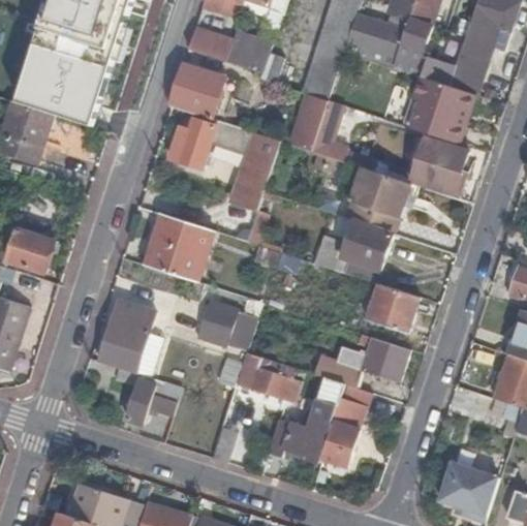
[(21,0),(18,9),(51,21),(58,0),(79,0),(113,10),(116,0),(21,0)]
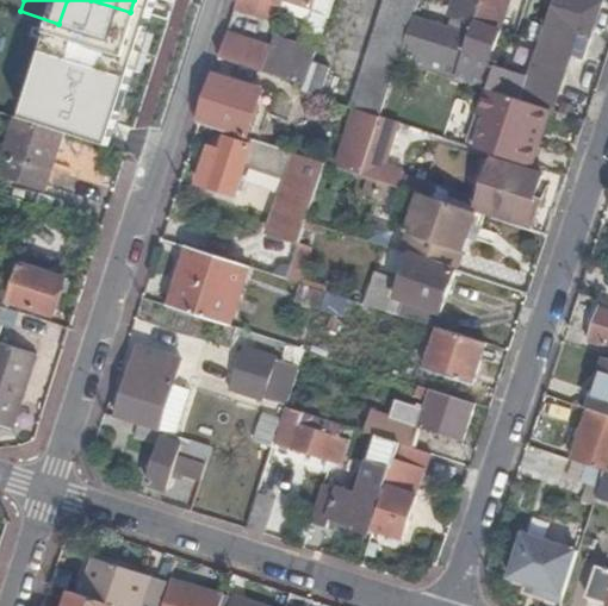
[(50,36),(30,91),(85,111),(121,14),(81,0),(67,42),(50,36)]
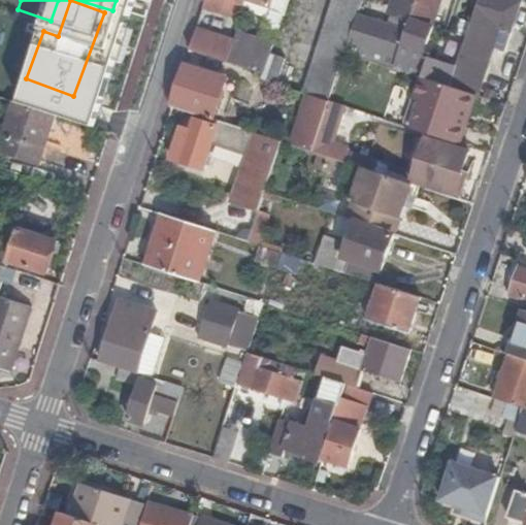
[(129,129),(171,0),(143,0),(104,121),(129,129)]
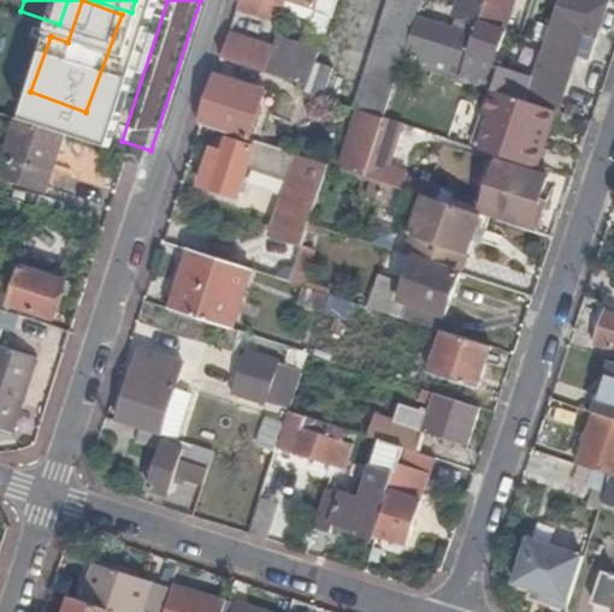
[(311,17),(314,0),(236,0),(235,5),(270,16),(277,18),(278,15),(288,17),(290,11),(311,17)]
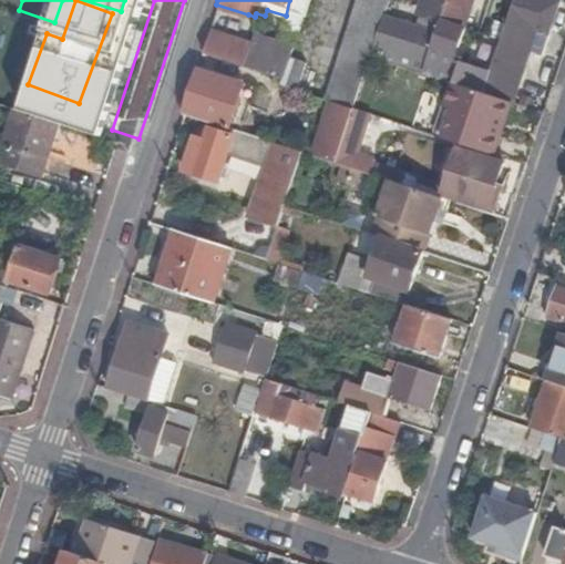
[(299,22),(305,0),(289,0),(286,16),(285,18),(299,22)]
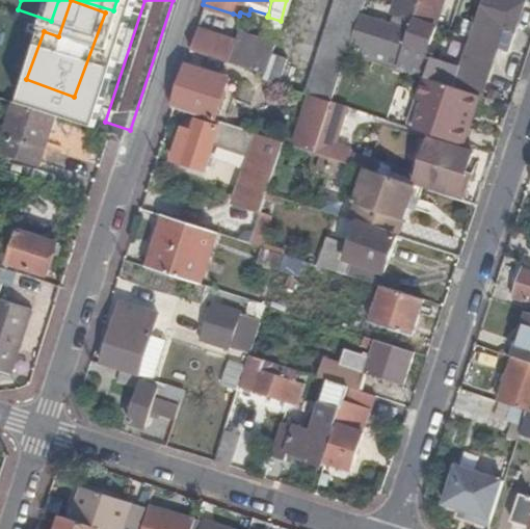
[(356,16),(362,0),(333,0),(303,91),(309,93),(329,100),(345,51),(356,16)]
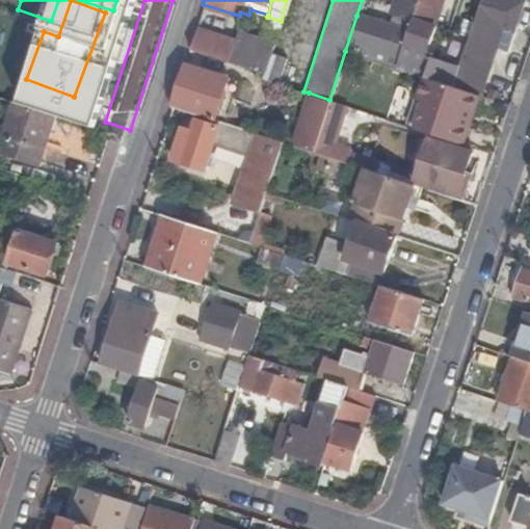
[(413,11),(416,0),(397,0),(395,5),(407,9),(413,11)]
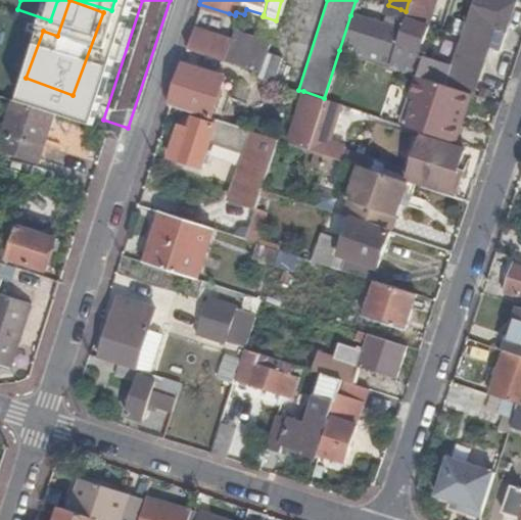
[(409,0),(406,11),(404,16),(404,17),(425,25),(432,0),(409,0)]
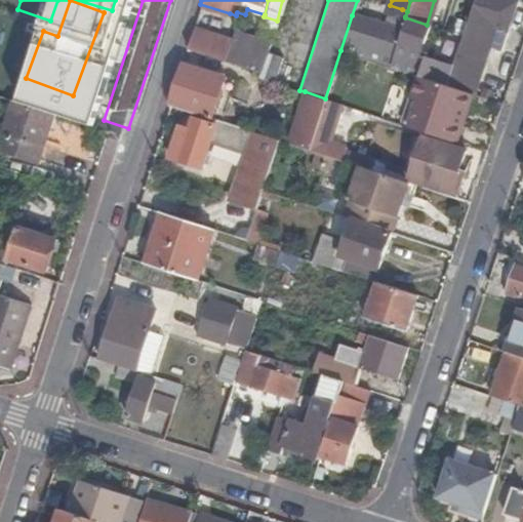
[(516,1),(513,0),(473,0),(456,50),(445,85),(472,93),(483,58),(493,27),(507,31),(516,1)]
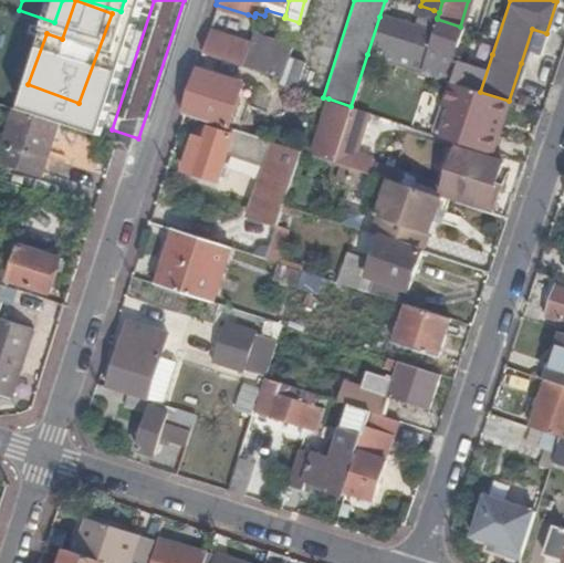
[(248,14),(216,4),(201,50),(241,64),(250,38),(241,34),(248,14)]
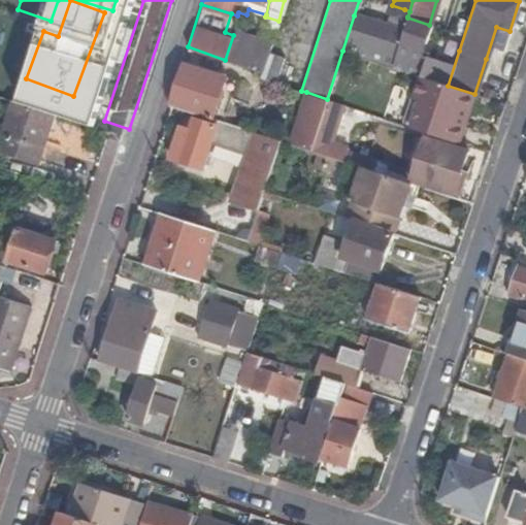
[(392,67),(399,43),(406,20),(392,14),(388,26),(354,15),(342,51),(392,67)]
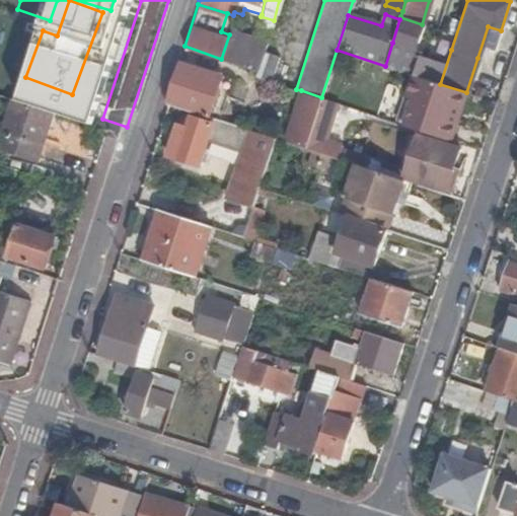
[(414,50),(422,24),(400,17),(399,19),(392,43),(414,50)]
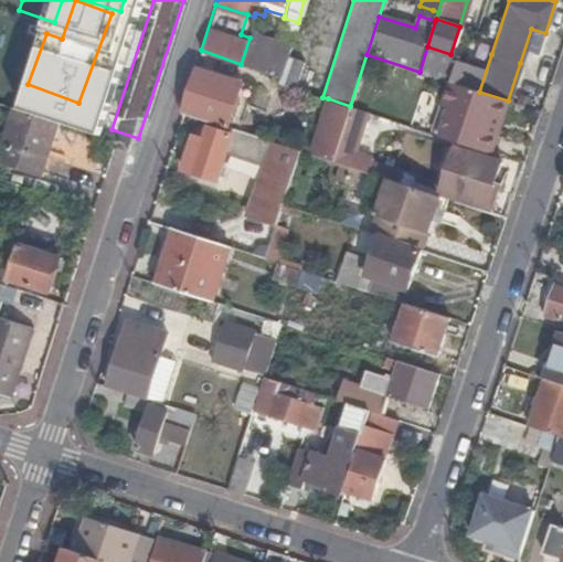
[(287,56),(289,49),(251,35),(250,38),(241,64),(240,65),(280,78),(287,56)]
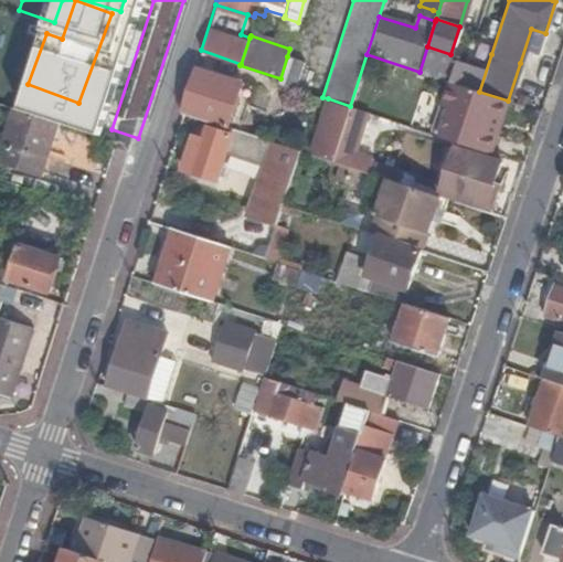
[(279,84),(295,88),(303,61),(287,56),(280,78),(279,84)]
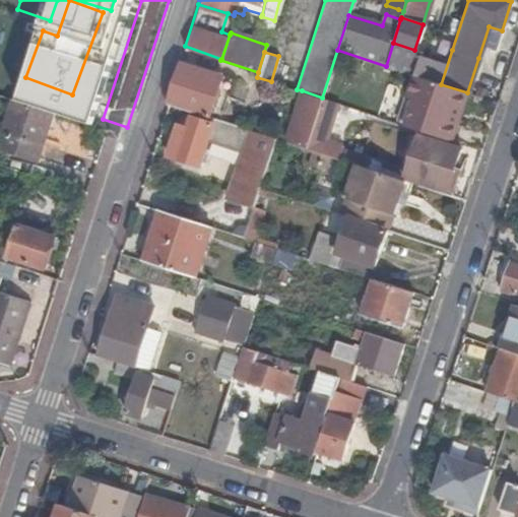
[(221,75),(180,62),(167,103),(208,116),(212,102),(218,103),(219,98),(214,95),(221,75)]
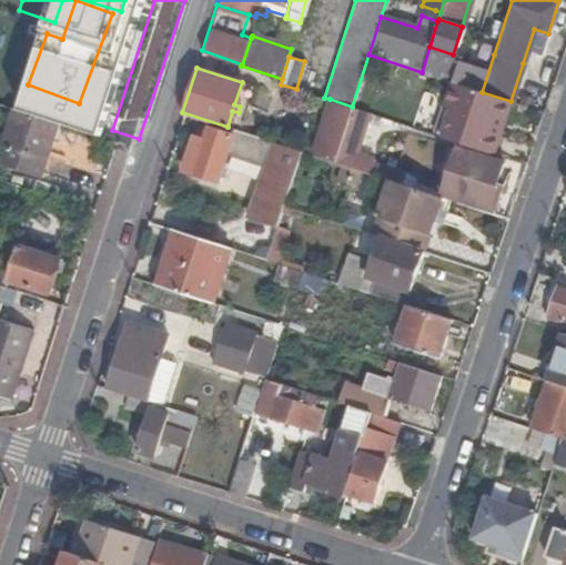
[(443,137),(493,153),(499,132),(495,131),(505,100),(482,92),(453,82),(444,104),(453,108),(443,137)]
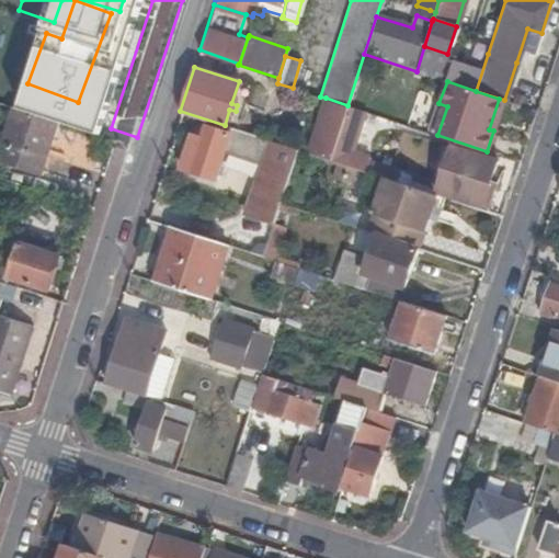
[(348,105),(326,98),(308,152),(330,159),(348,105)]
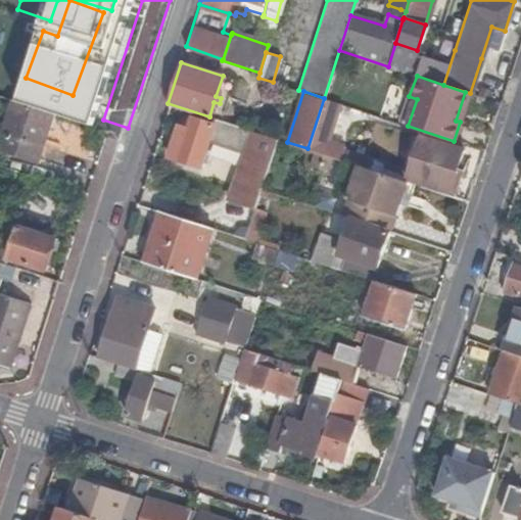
[(460,122),(470,93),(465,92),(456,121),(460,122)]
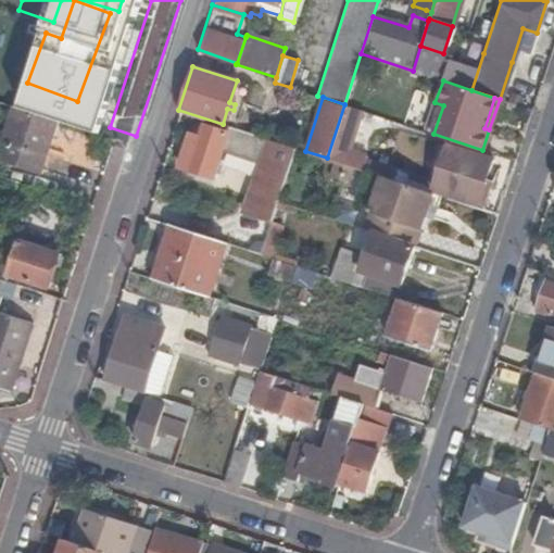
[(0,158),(38,171),(55,117),(13,104),(0,143),(0,158)]
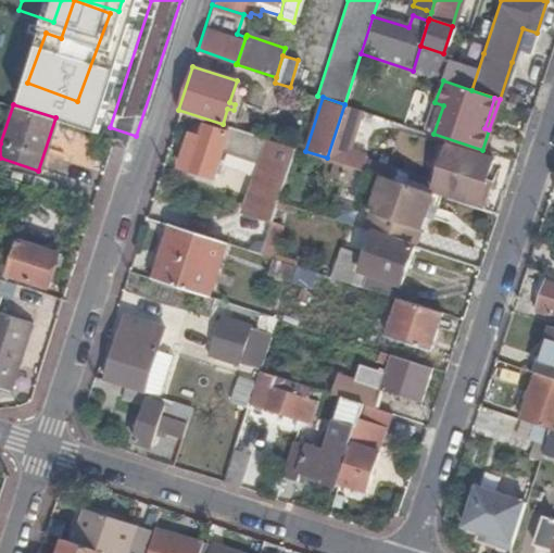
[(343,163),(349,146),(361,110),(344,104),(327,158),(329,159),(343,163)]
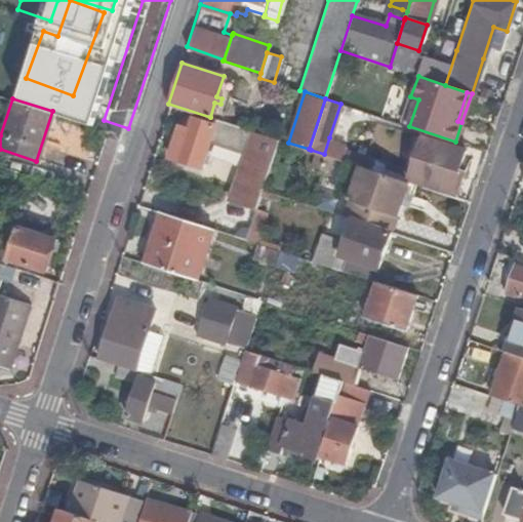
[(207,143),(213,124),(191,117),(188,128),(177,125),(172,144),(182,148),(177,158),(200,165),(207,143)]
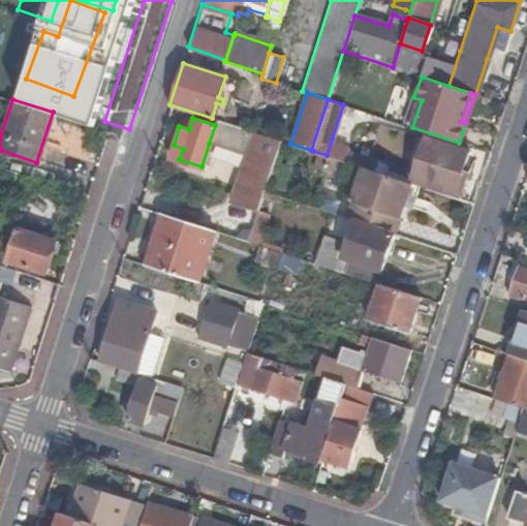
[(253,131),(217,119),(215,125),(209,144),(246,155),(253,131)]
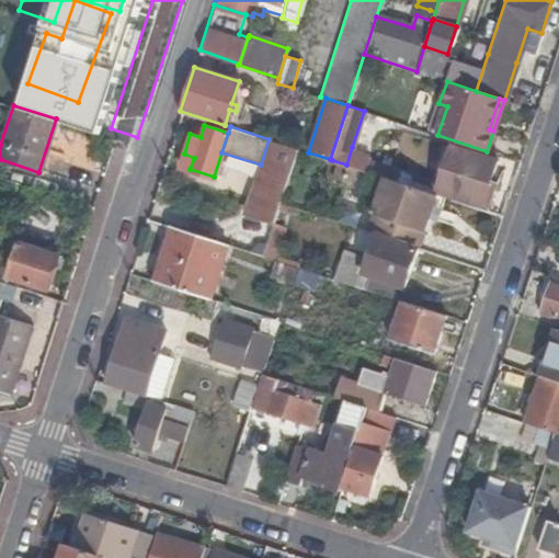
[(296,148),(269,139),(261,164),(251,192),(280,202),(296,148)]
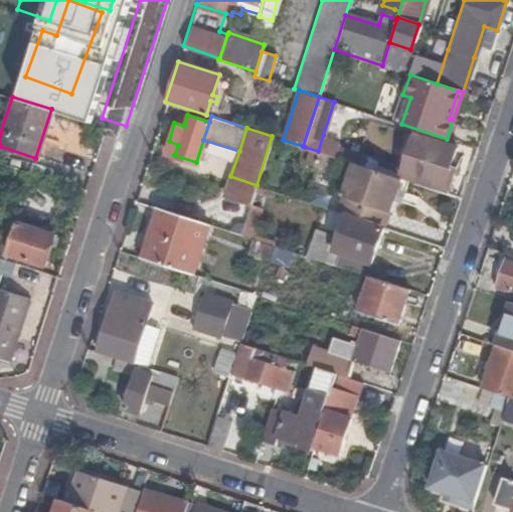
[(336,157),(339,148),(341,140),(323,135),(318,151),(336,157)]
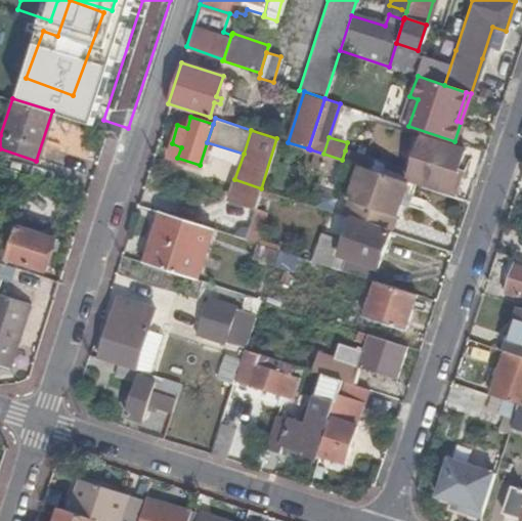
[(310,149),(308,148),(288,142),(276,138),(261,188),(295,200),(303,174),(310,149)]
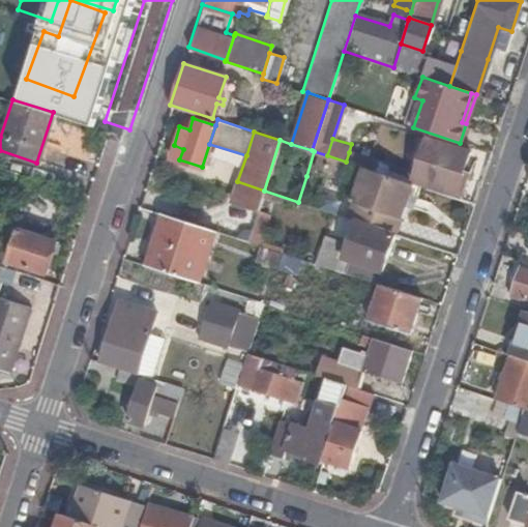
[(409,182),(453,197),(460,199),(473,160),(466,158),(467,154),(424,140),(413,173),(349,152),(346,162),(362,168),(409,182)]
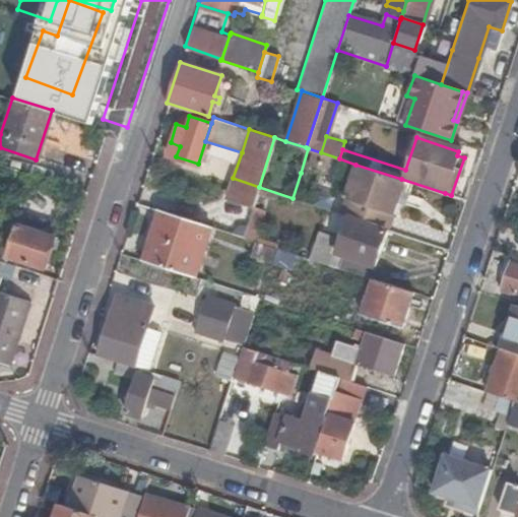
[(167,153),(176,156),(180,146),(171,142),(167,153)]
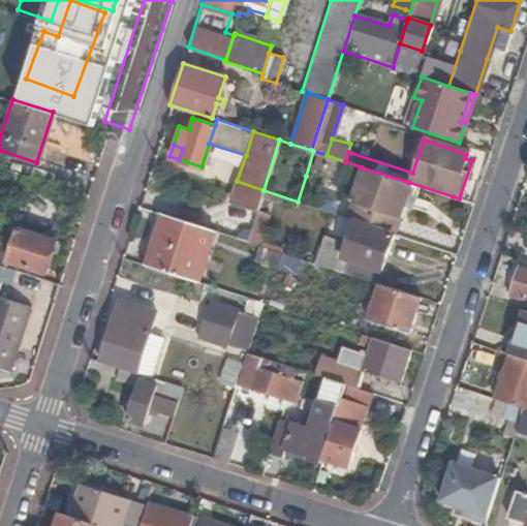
[(354,192),(362,167),(345,161),(327,155),(313,151),(306,176),(354,192)]
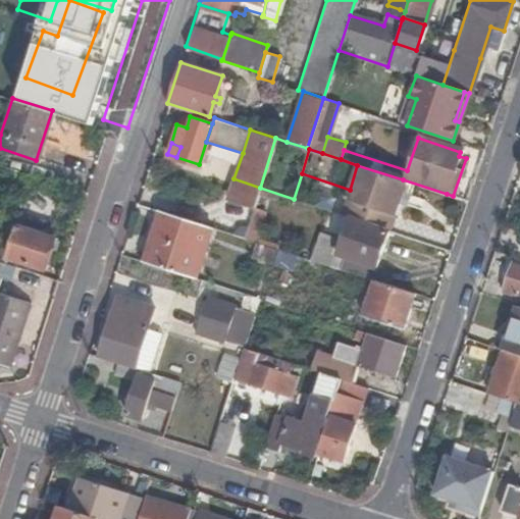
[(359,220),(386,230),(392,215),(403,179),(357,165),(350,190),(341,215),(349,217),(359,220)]
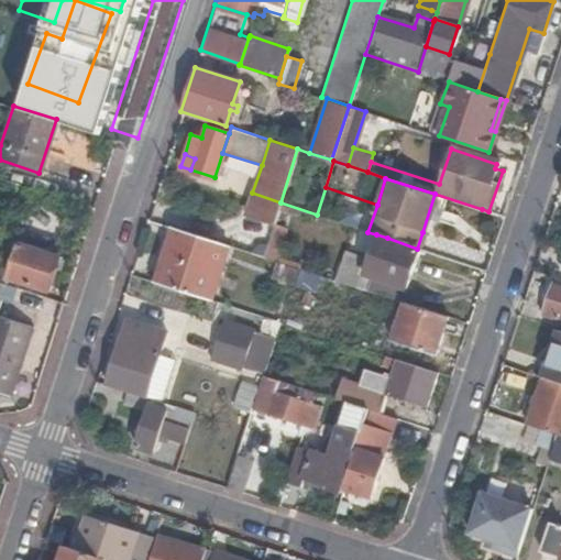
[(274,219),(281,202),(252,193),(248,210),(274,219)]
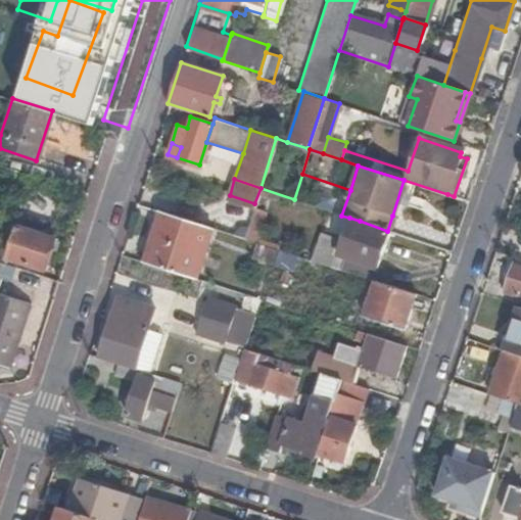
[(152,216),(139,258),(144,261),(160,210),(152,207),(149,216),(152,216)]
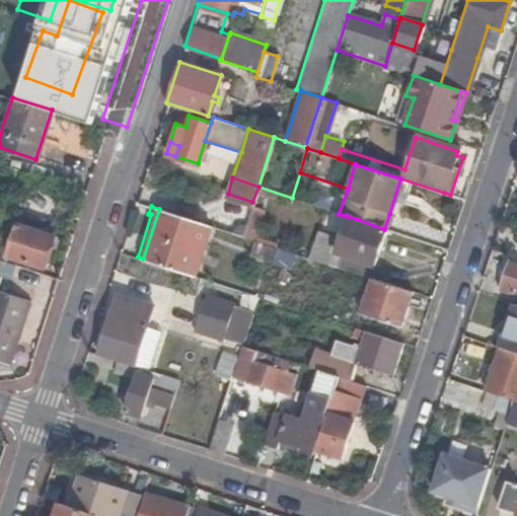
[(159,209),(143,259),(191,274),(207,224),(159,209)]
